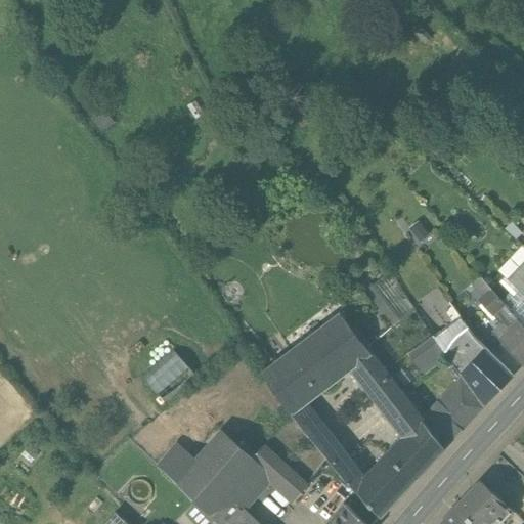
[(410,31),(425,43),(432,36),(418,23),(410,31)]
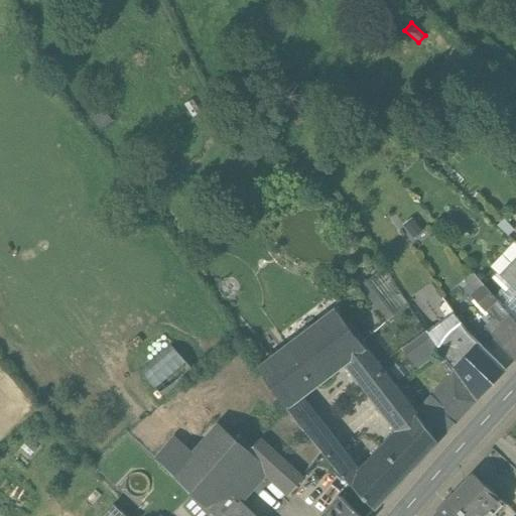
[(101,104),(88,113),(100,129),(112,120),(101,104)]
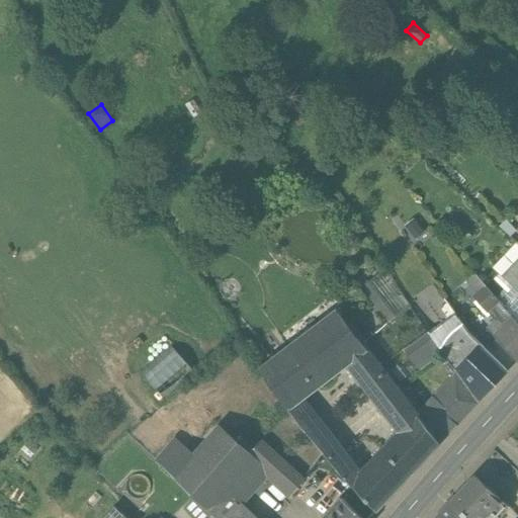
[(404,224),(415,239),(425,231),(414,217),(404,224)]
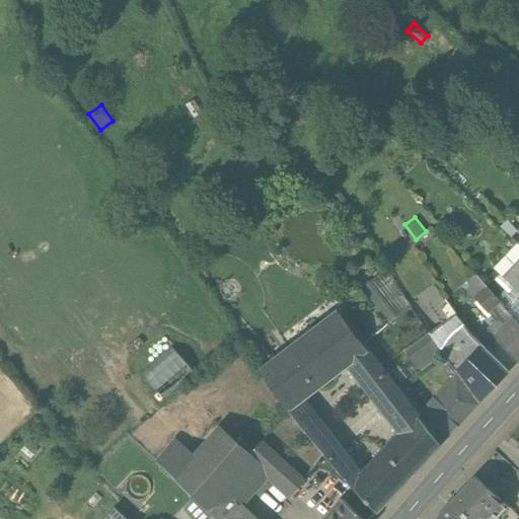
[(518,292),(507,281),(518,269),(518,243),(517,242),(493,267),(500,274),(496,278),(509,291),(498,301),(501,304),(507,311),(518,295),(518,292)]
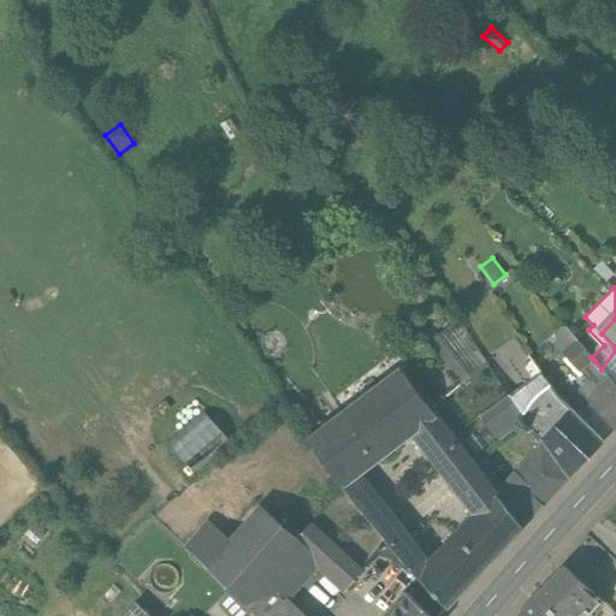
[(615,319),(602,333),(615,347),(615,319)]
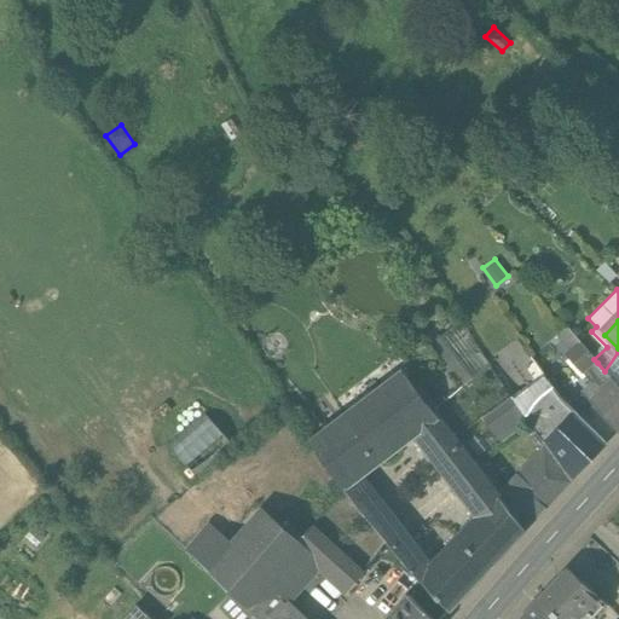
[(433,343),(466,385),(490,365),(458,324),(433,343)]
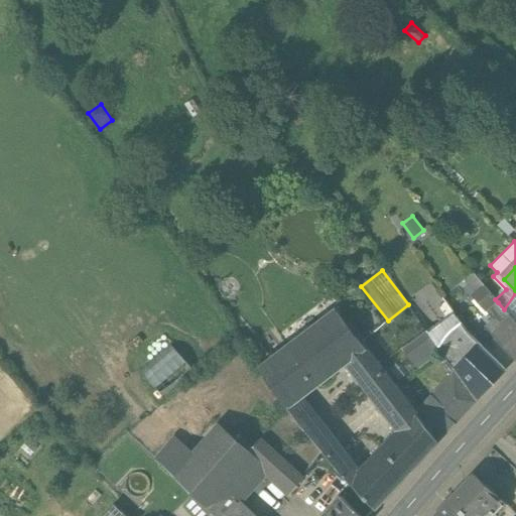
[(477,296),(486,288),(473,274),(464,282),(477,296)]
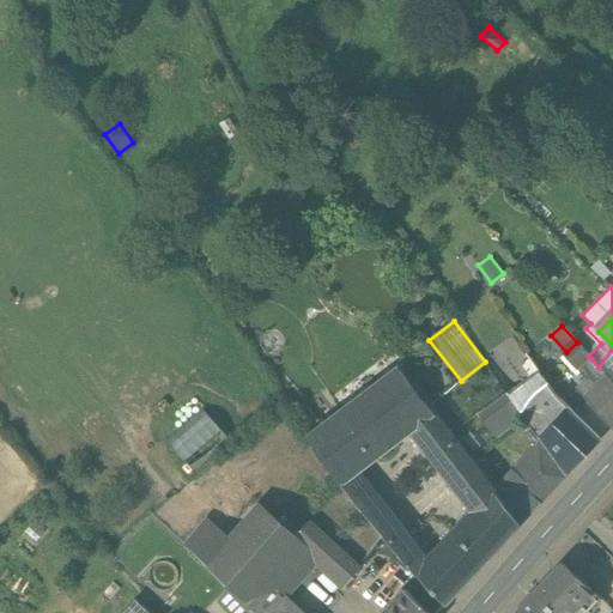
[(577,372),(592,359),(588,356),(577,343),(566,352),(563,354),(577,372)]
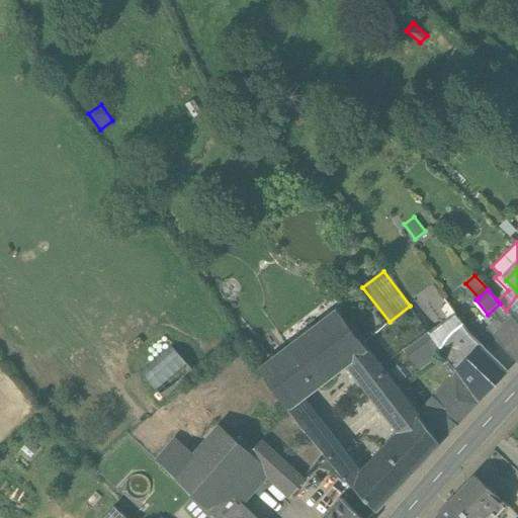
[(517,294),(506,311),(517,324),(517,294)]
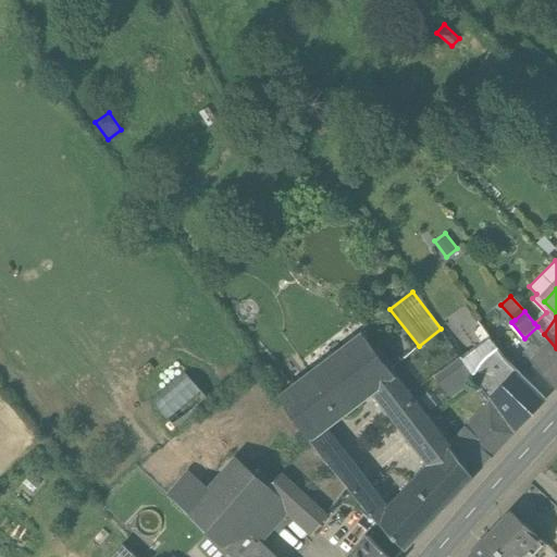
[(534,364),(556,390),(556,387),(556,348),(544,334),(537,326),(524,338),(534,346),(525,356),(534,364)]
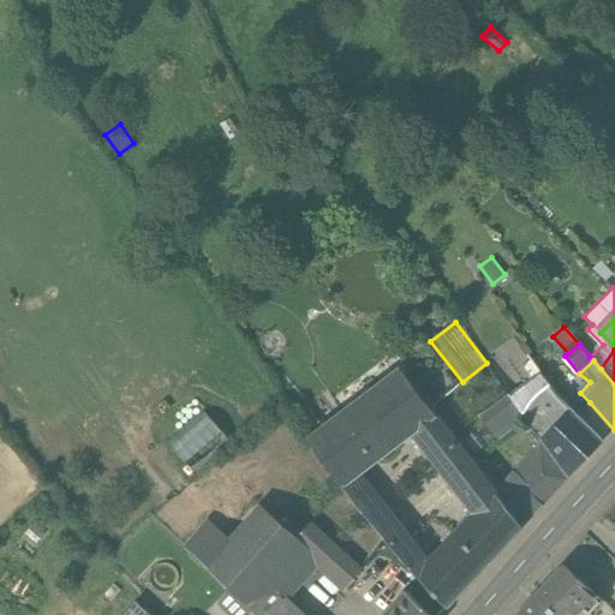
[(401,372),(309,443),(332,475),(404,559),(419,542),(362,473),(416,431),(482,508),(499,500),(401,372)]
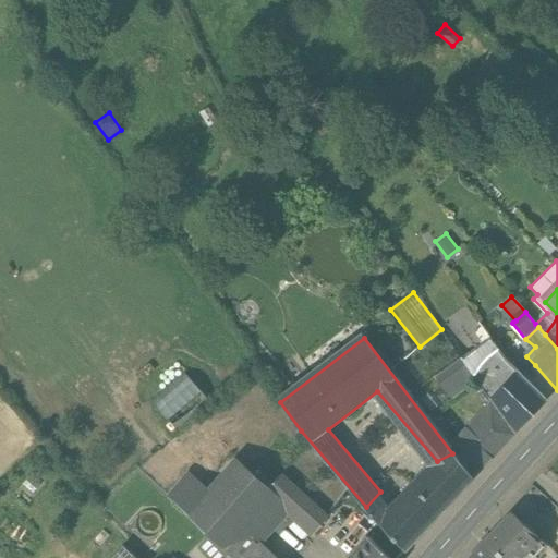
[(514,434),(547,400),(546,399),(522,377),(505,360),(494,343),(489,343),(464,362),(466,365),(465,365),(514,434)]
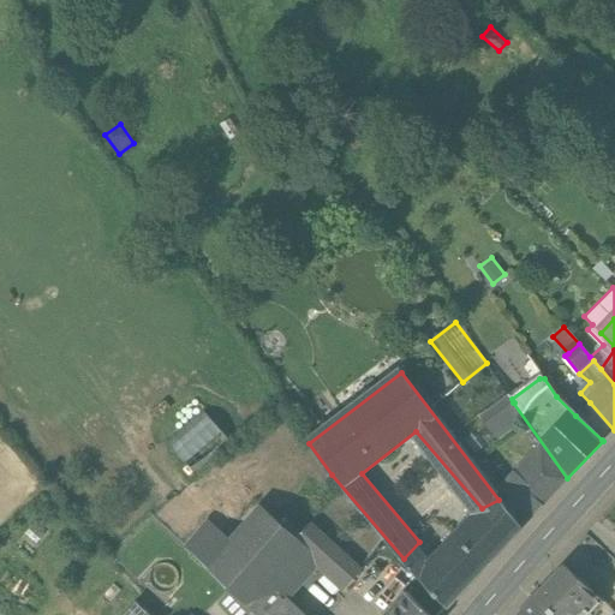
[(603,441),(614,430),(590,402),(575,416),(602,440),(603,441)]
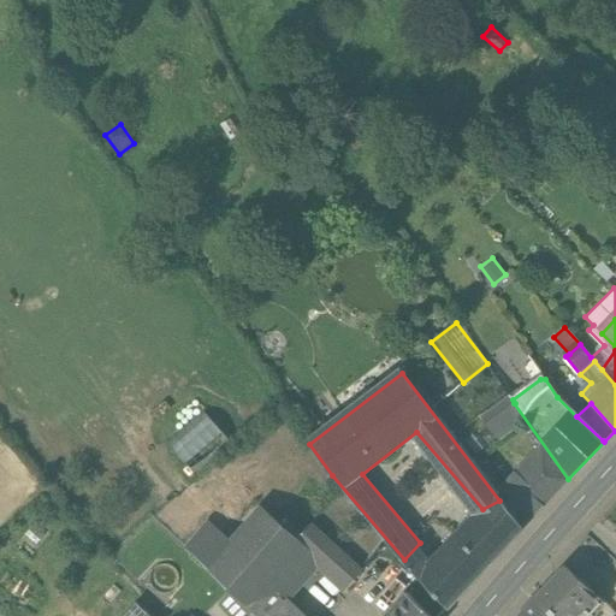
[(504,496),(526,525),(568,479),(549,451),(504,496)]
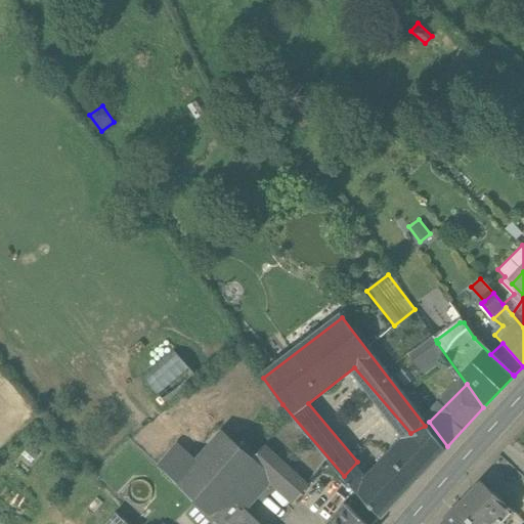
[(344,476),(380,518),(447,446),(429,422),(425,426),(410,433),(369,476),(357,462),(344,476)]
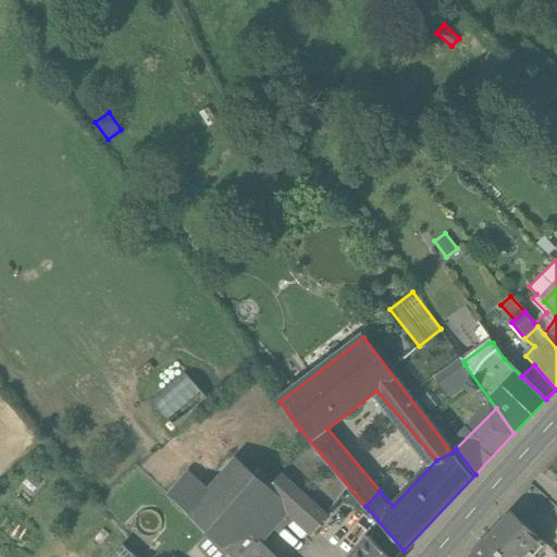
[(232,556),(386,556),(368,540),(351,556),(269,556),(262,549),(291,516),(310,533),(325,515),(281,475),(263,493),(230,459),(201,490),(186,474),(166,495),(209,535),(232,556)]
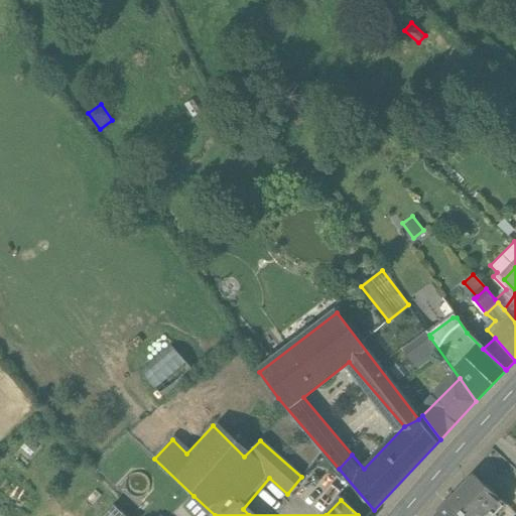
[(473,475),(447,501),(464,515),(483,515),(488,511),(494,515),(505,503),(473,475)]
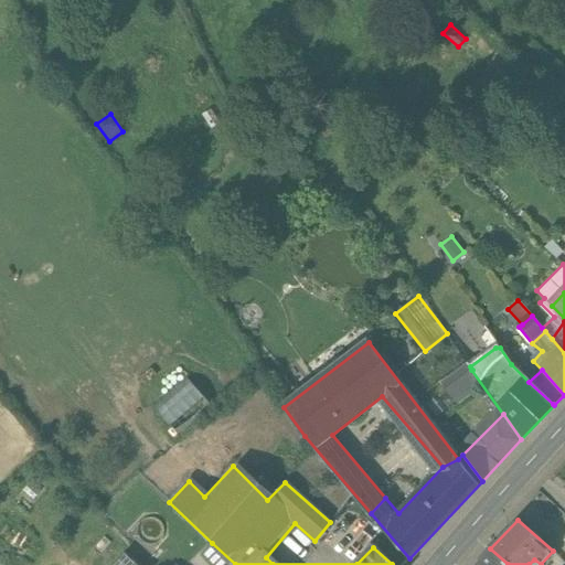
[(235,564),(212,543),(200,555),(210,564),(235,564)]
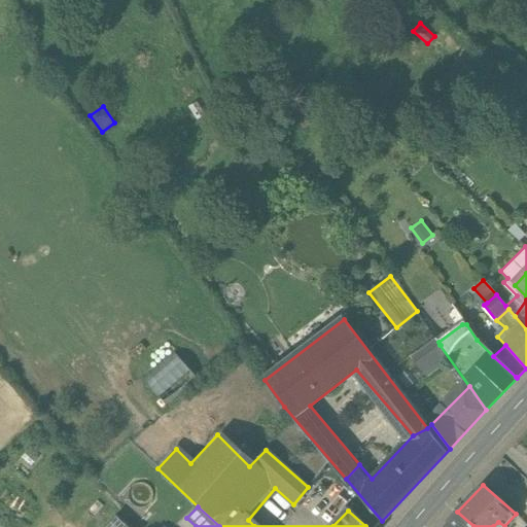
[(105,526),(136,526),(119,512),(105,526)]
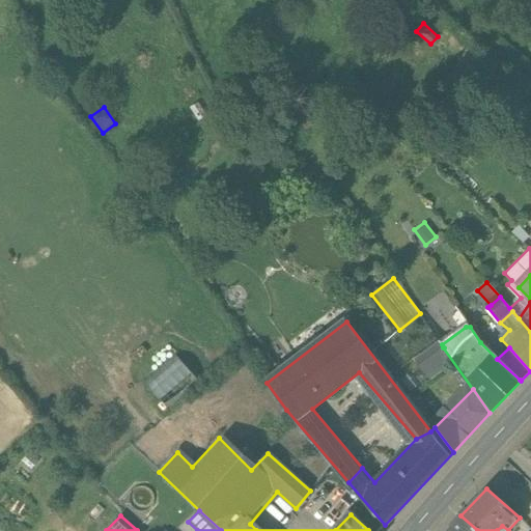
[(477,530),(460,515),(446,530),(477,530)]
